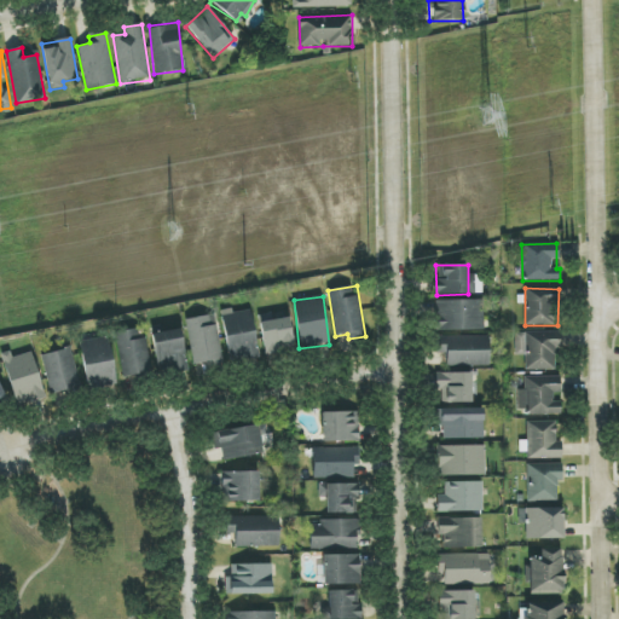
[(484,330),(484,300),(438,301),(439,331),(484,330)]
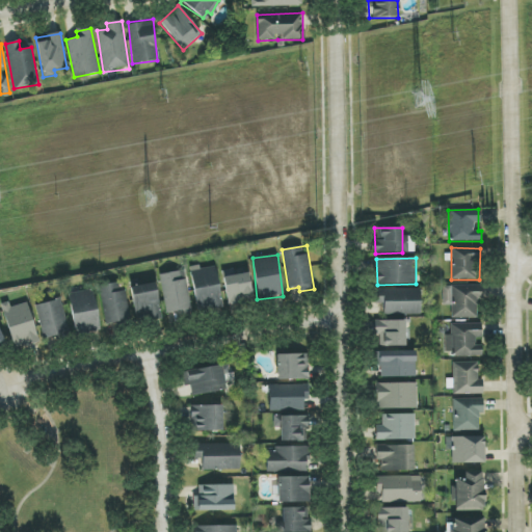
[(197,313),(222,309),(215,265),(190,269),(197,313)]
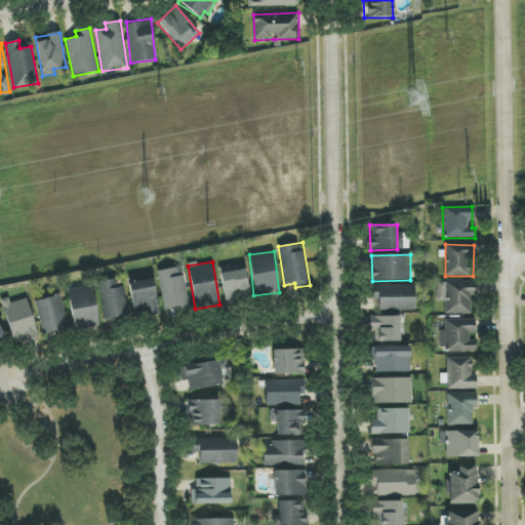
[(246,270),(232,271),(232,266),(220,267),(224,299),(248,296),(246,270)]
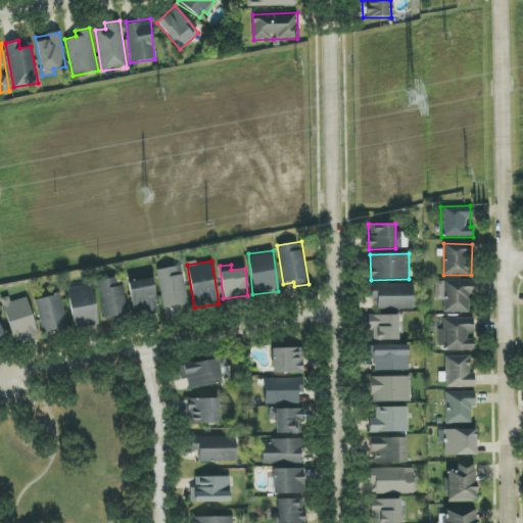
[(188,308),(183,267),(158,270),(162,308),(175,306),(176,311),(188,308)]
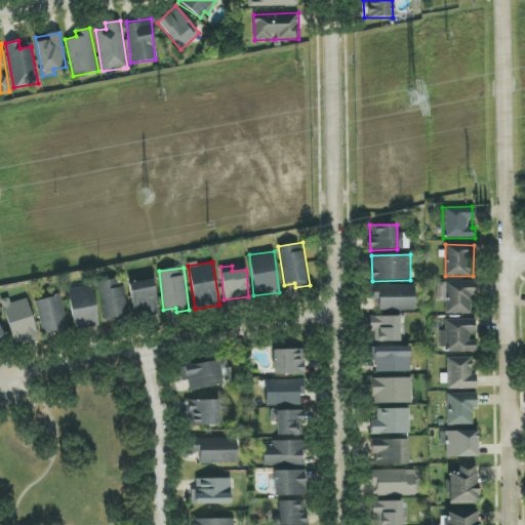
[(128,317),(122,278),(94,283),(102,321),(128,317)]
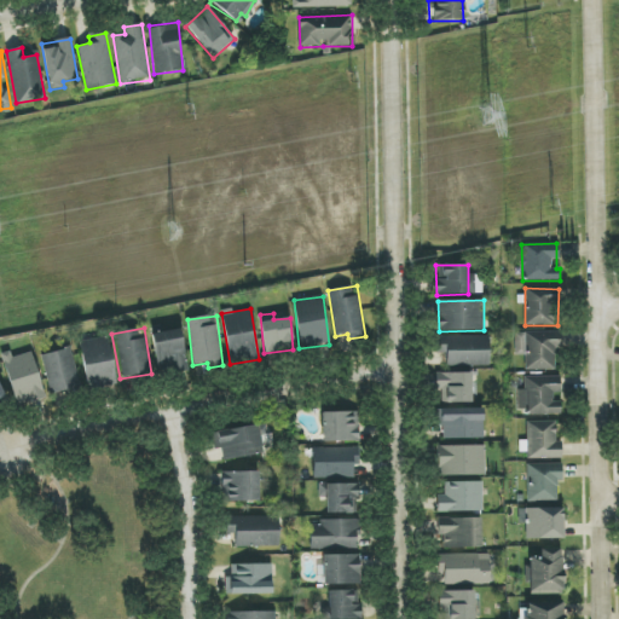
[(154,333),(156,374),(186,371),(183,330),(154,333)]
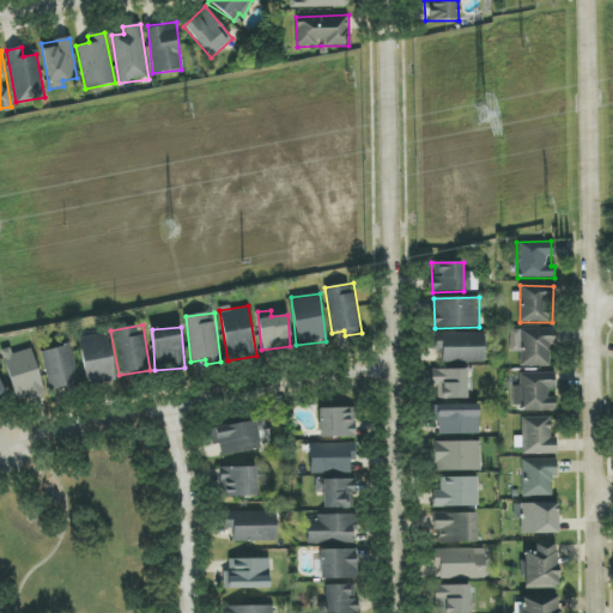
[(521,352),(520,366),(550,366),(551,345),(554,346),(556,329),(511,328),(511,352),(521,352)]
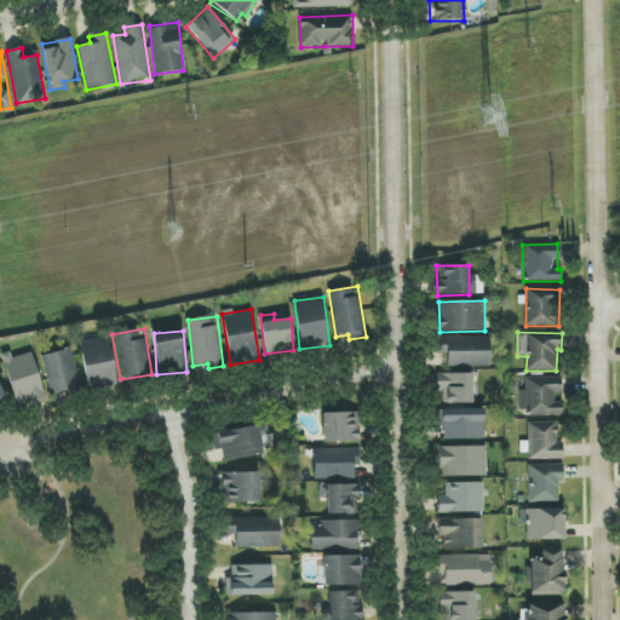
[(447,367),(489,367),(489,337),(436,338),(436,354),(447,354),(447,367)]
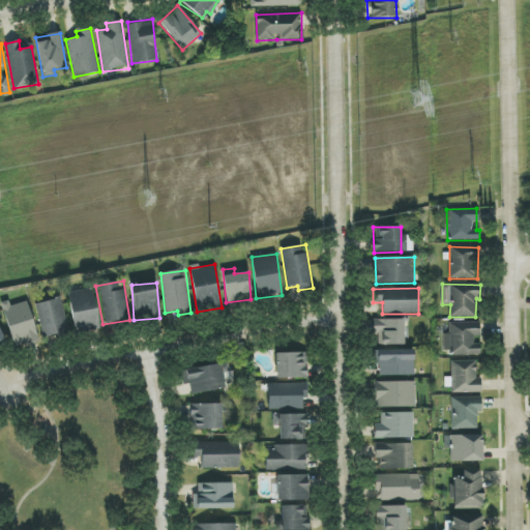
[(75,332),(99,328),(93,289),(68,292),(75,332)]
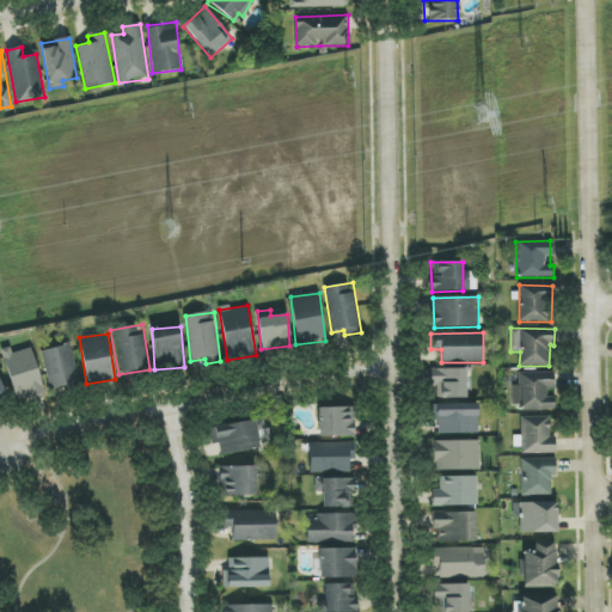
[(41,352),(49,391),(79,384),(71,344),(41,352)]
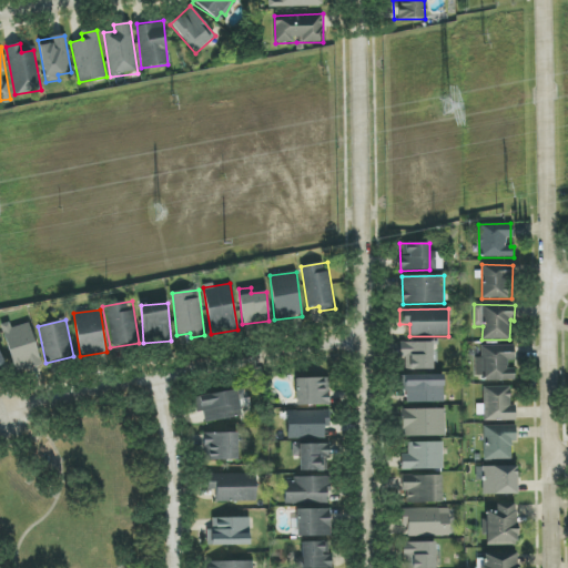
[(1,325),(16,375),(42,367),(29,323),(11,328),(9,323),(1,325)]
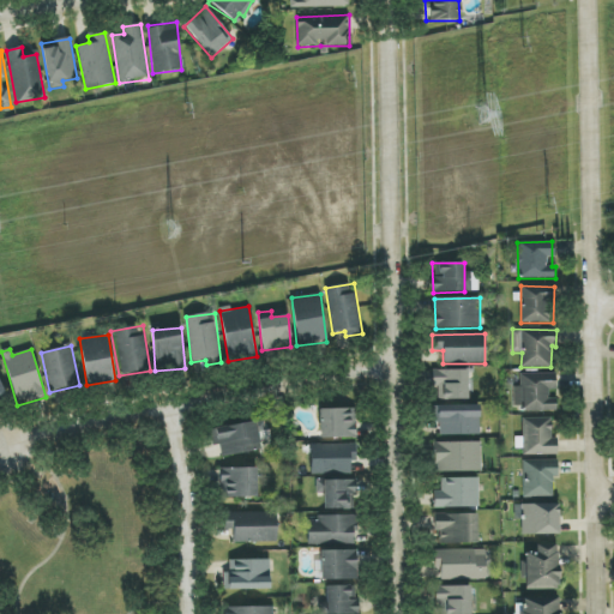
[(469,399),(468,371),(433,371),(433,386),(438,385),(438,399),(469,399)]
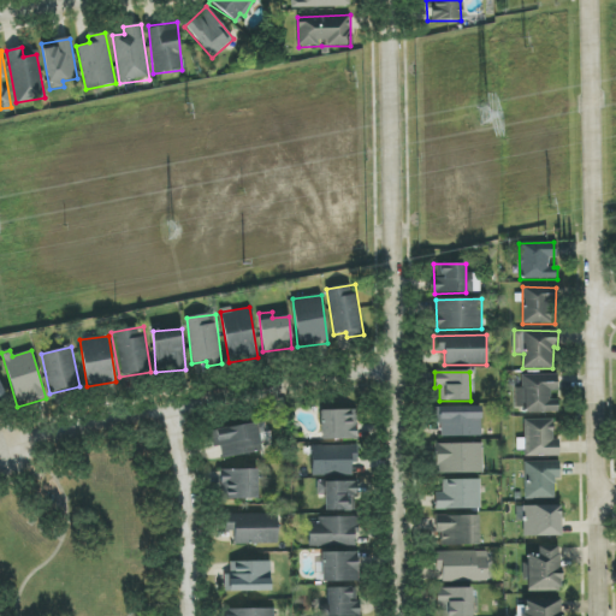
[(522,375),(522,389),(515,389),(515,408),(523,408),(523,414),(558,413),(558,396),(558,375),(522,375)]
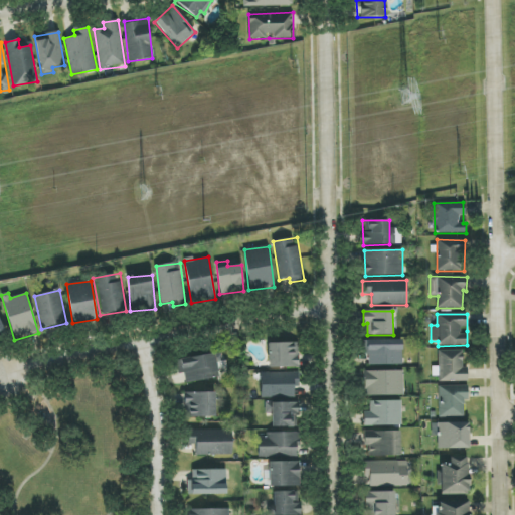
[(402,340),(368,340),(368,365),(402,365),(402,340)]
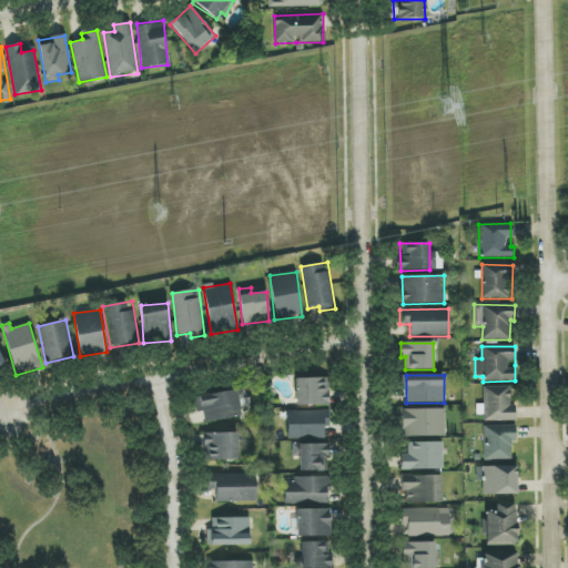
[(330,378),(296,378),(296,406),(330,406),(330,378)]
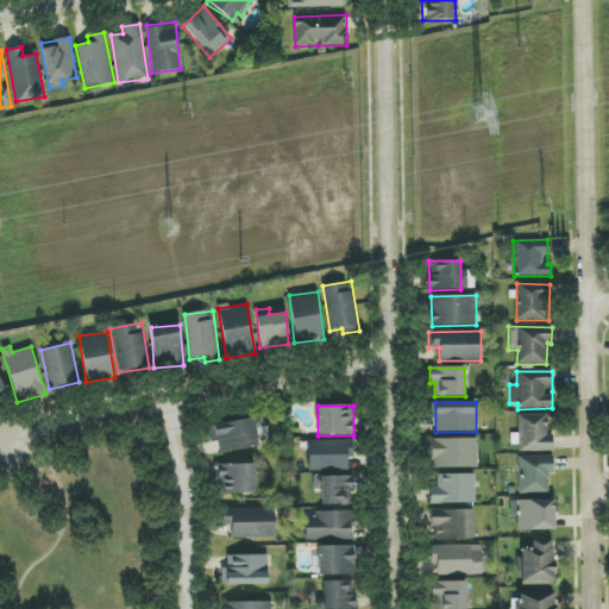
[(519,452),(553,451),(553,434),(547,434),(547,414),(519,415),(519,452)]
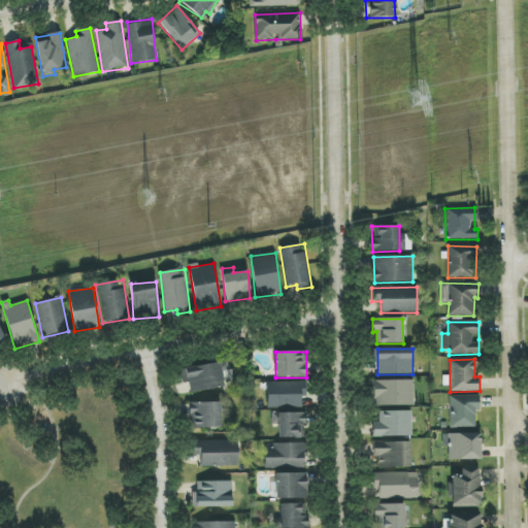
[(184,384),(189,383),(190,392),(224,387),(221,363),(182,368),(184,384)]
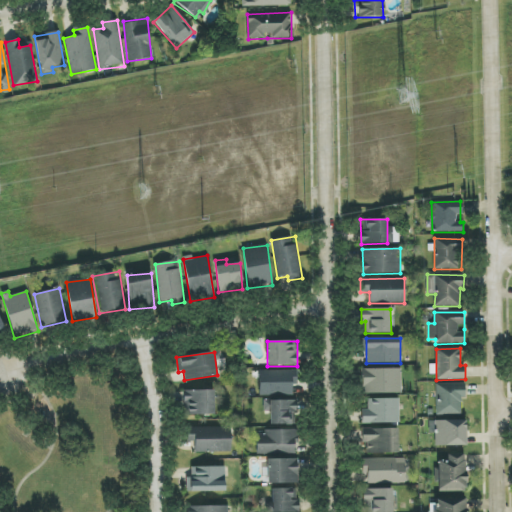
[(401,369),(363,369),(363,393),(401,393),(401,369)]
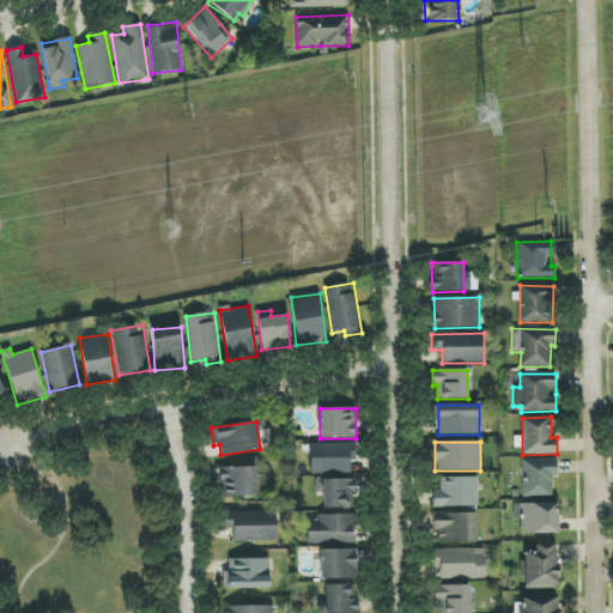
[(310,474),(350,473),(350,463),(356,462),(354,443),(309,444),(310,474)]
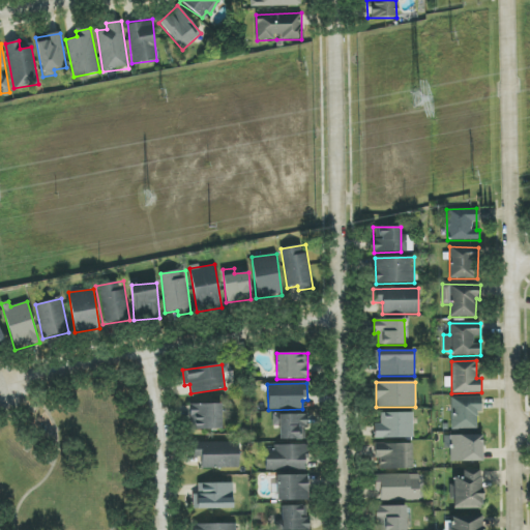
[(451,398),(451,430),(477,430),(477,413),(481,413),(481,398),(451,398)]
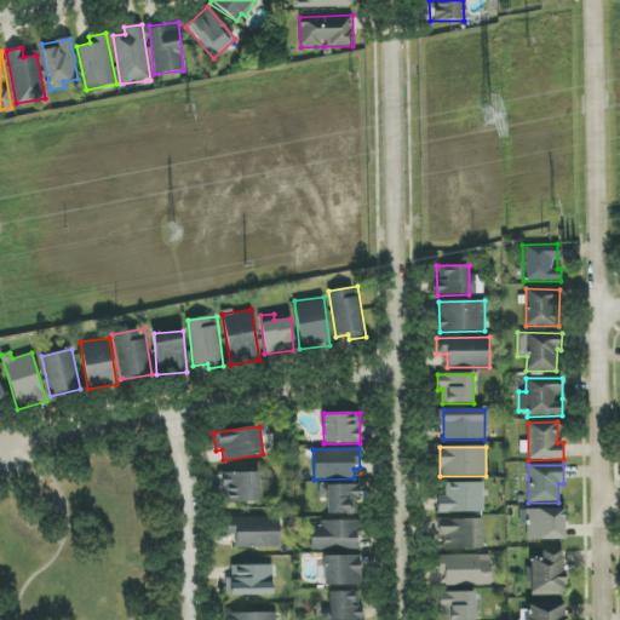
[(259,472),(222,472),(222,501),(259,503),(259,472)]
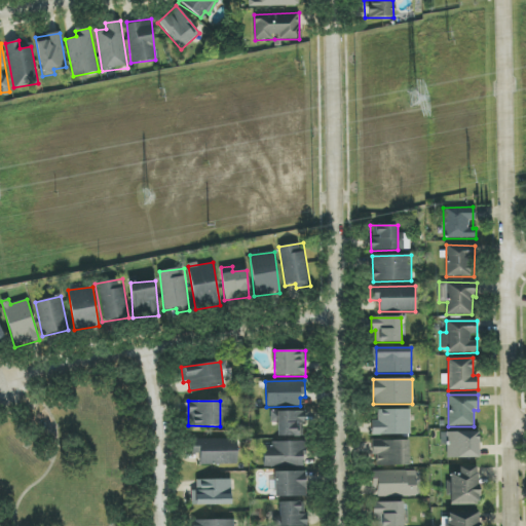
[(372,421),(372,436),(410,435),(410,410),(378,410),(378,421),(372,421)]
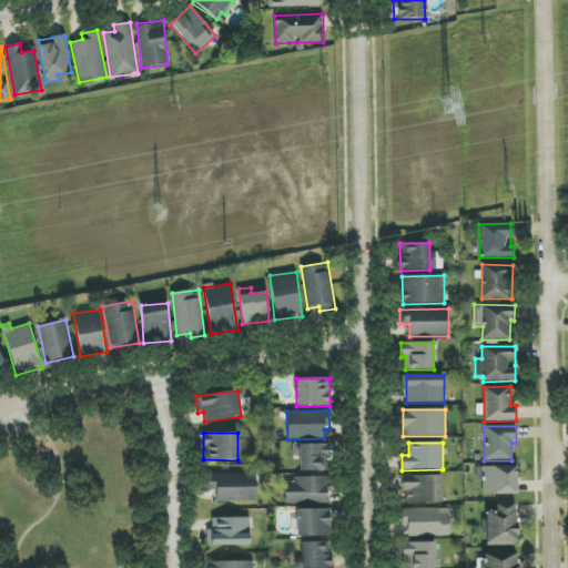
[(298,472),(328,472),(330,445),(293,444),(293,456),(300,456),(298,472)]
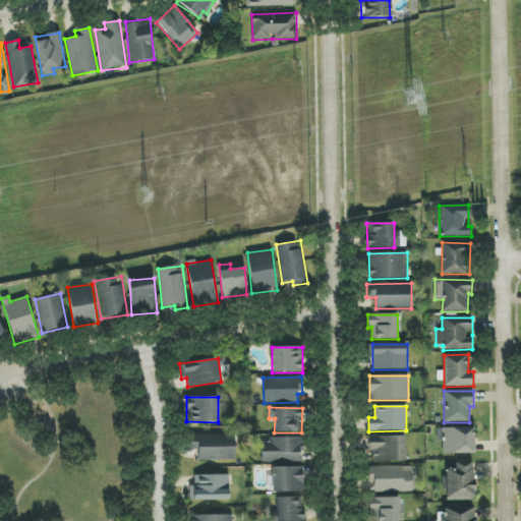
[(443,454),(475,454),(474,427),(443,428),(443,454)]
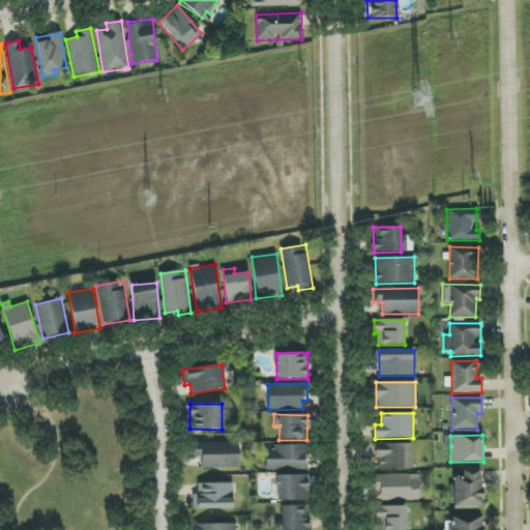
[(193,458),(201,458),(201,469),(240,468),(240,442),(193,443),(193,458)]
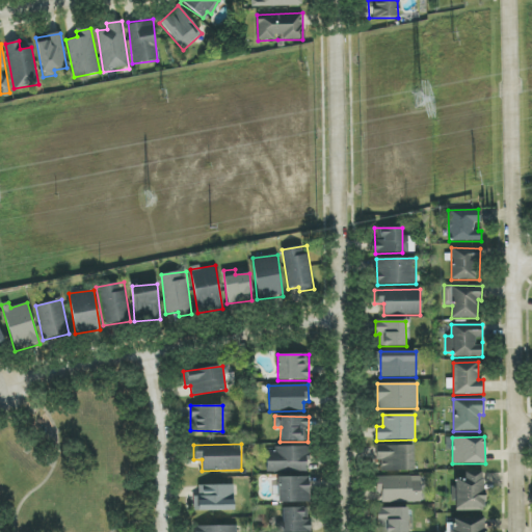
[(414,445),(375,446),(375,463),(381,463),(381,472),(414,471),(414,445)]
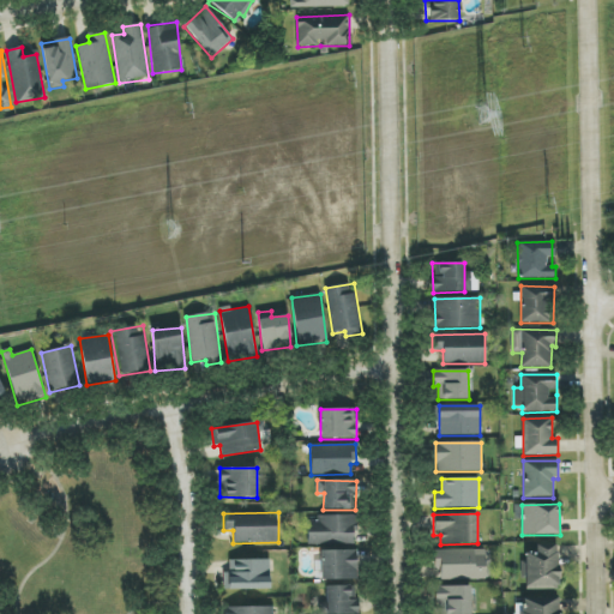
[(355,545),(354,516),(307,518),(308,546),(355,545)]
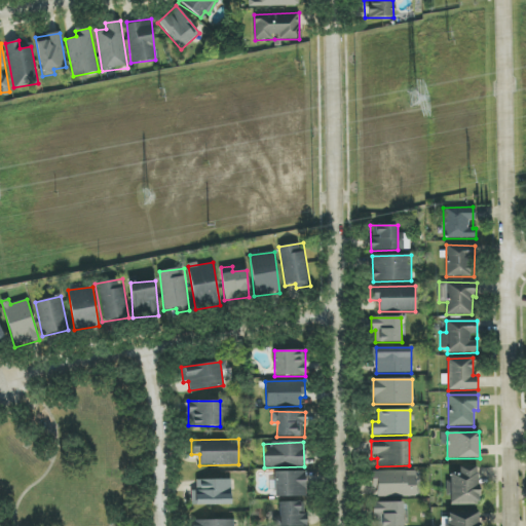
[(478,466),(459,466),(459,474),(448,474),(449,505),(479,504),(478,466)]
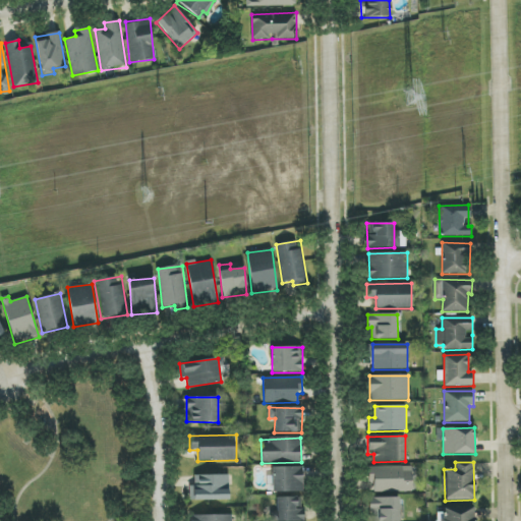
[(411,466),(368,467),(369,493),(412,491),(411,466)]
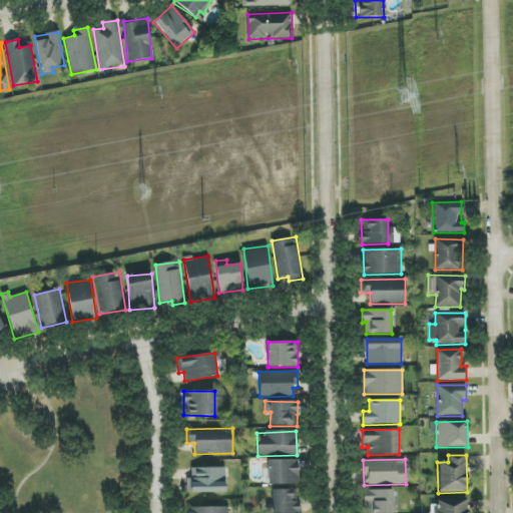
[(299,460),(268,460),(268,485),(299,484),(299,460)]
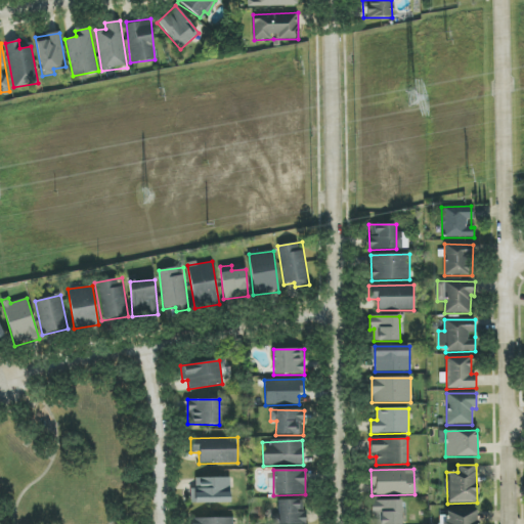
[(230,478),(195,478),(195,488),(190,488),(191,504),(230,503),(230,478)]
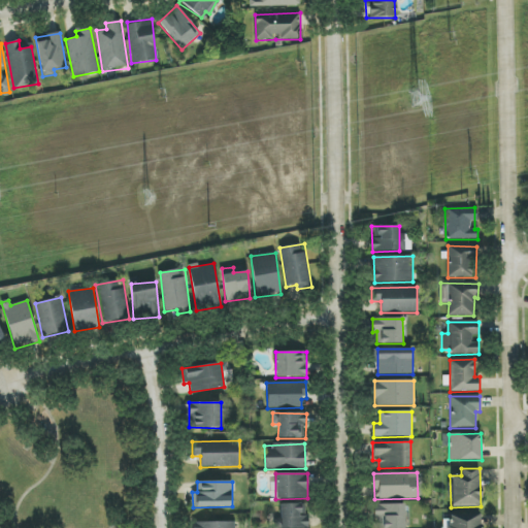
[(301,516),(300,503),(279,504),(279,527),(293,527),(308,527),(308,516),(301,516)]
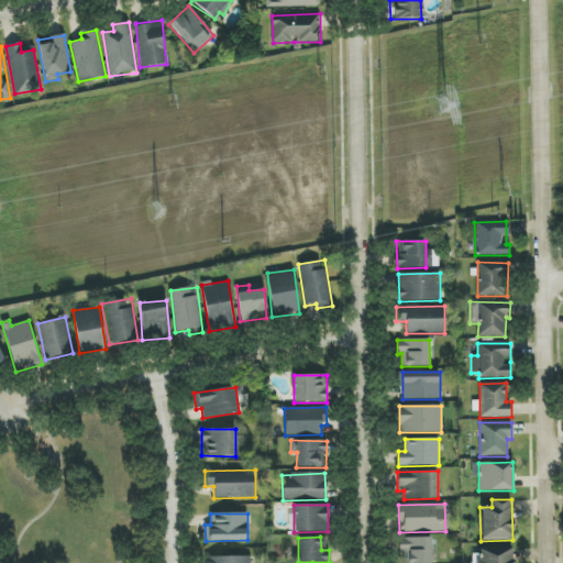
[(431,562),(431,538),(400,538),(400,562),(431,562)]
